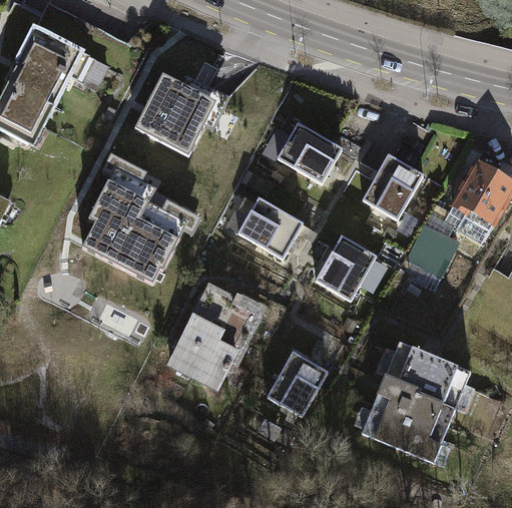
[(17,60),(0,92),(0,127),(26,141),(37,120),(43,123),(69,73),(96,87),(108,64),(32,24),(14,58),(17,60)]
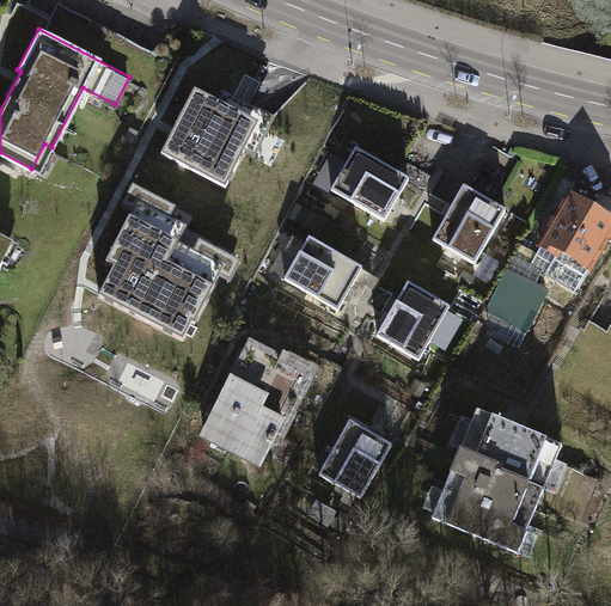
[(159,150),(224,183),(243,146),(252,151),(272,112),(222,87),(218,96),(193,83),(159,150)]
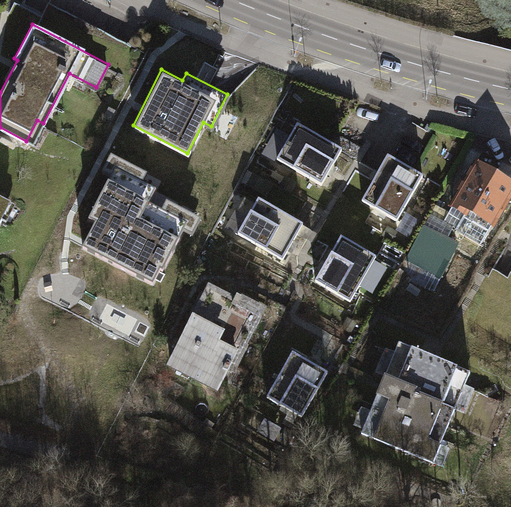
[(277,156),(320,181),(340,146),(297,122),(277,156)]
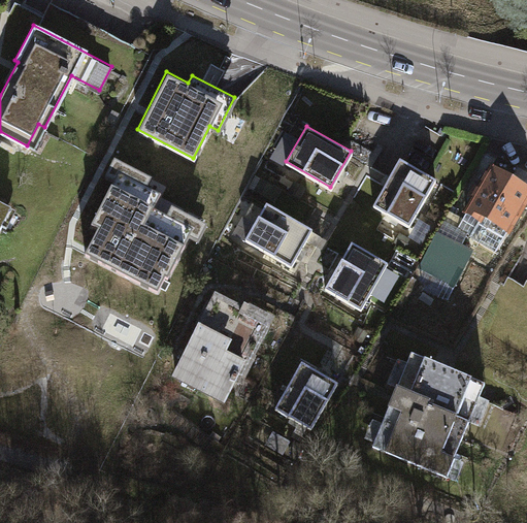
[(494,247),(526,190),(526,185),(508,174),(514,165),(496,155),(455,224),(494,247)]
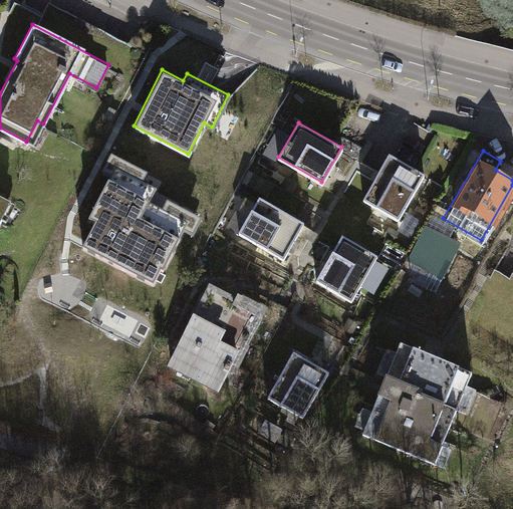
[(361,197),(397,217),(423,173),(388,153),(361,197)]
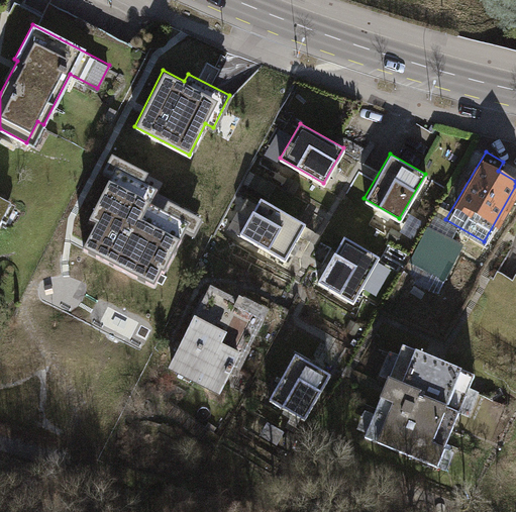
[(146,173),(112,156),(104,172),(112,176),(90,219),(96,222),(84,246),(152,282),(160,268),(163,269),(183,229),(194,234),(202,219),(167,201),(162,210),(148,203),(156,189),(142,182),(146,173)]
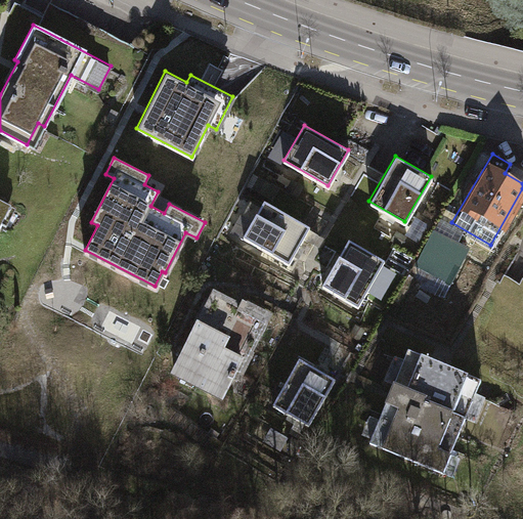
[(240,235),(290,263),(304,238),(312,242),(318,230),(261,198),(240,235)]
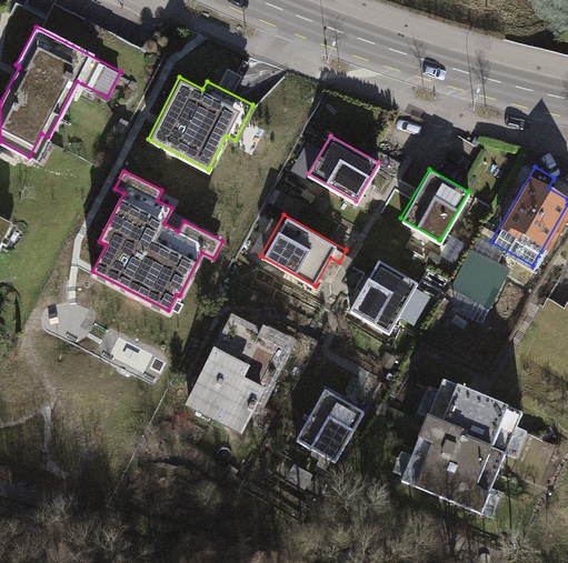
[(0,238),(9,220),(0,215),(0,238)]
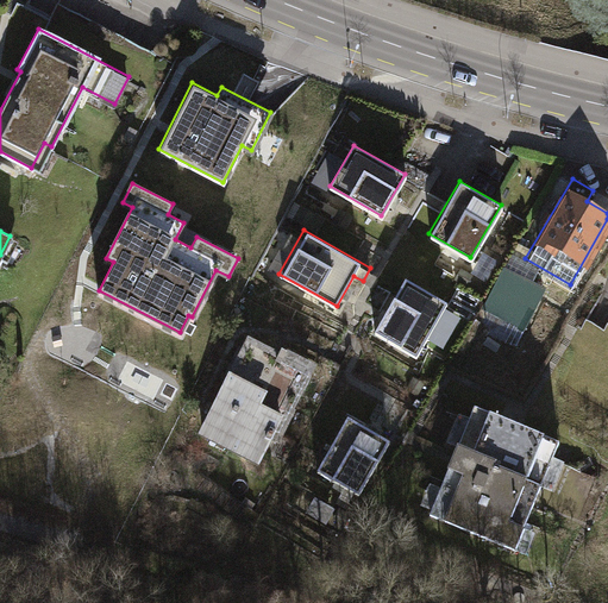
[(545,282),(502,261),(481,302),(524,324),(545,282)]
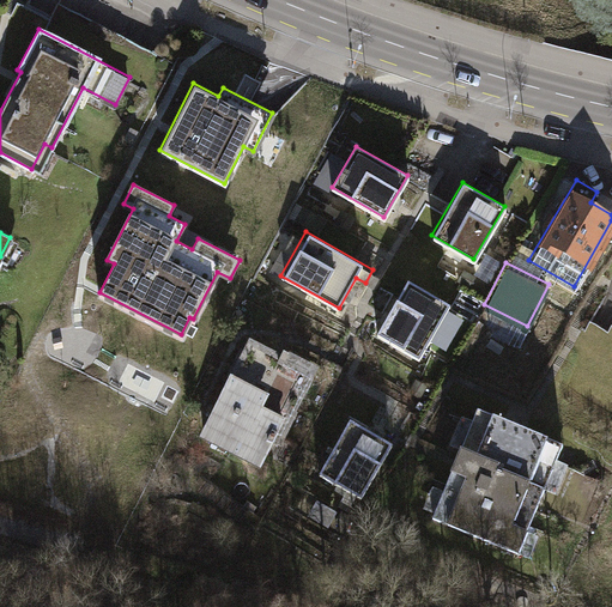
[(377,332),(419,356),(449,303),(407,279),(377,332)]
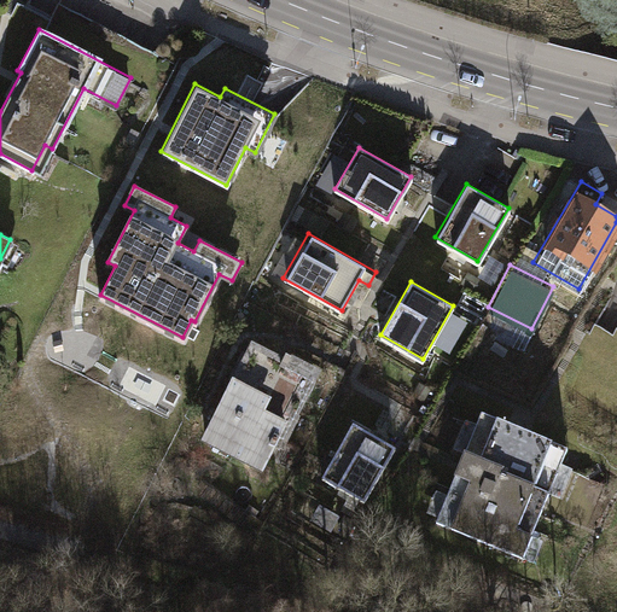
[(306,372),(251,343),(204,432),(258,461),(273,432),(280,436),(291,415),(285,412),(306,372)]
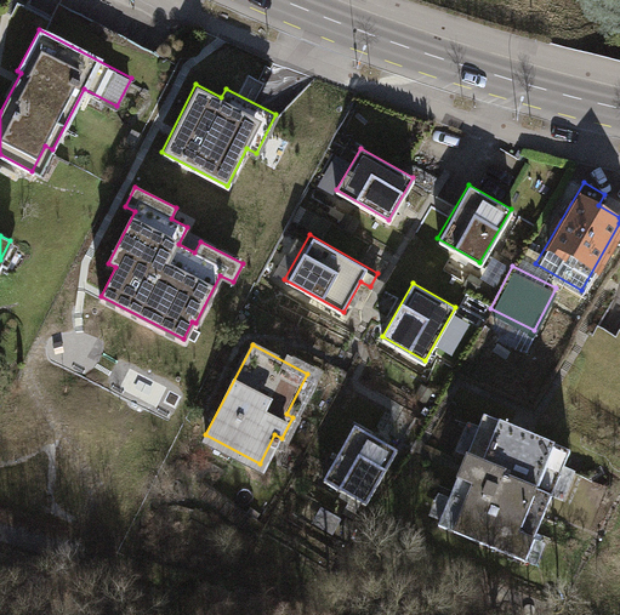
[(504,473),(550,491),(568,444),(481,410),(464,453),(505,468),(504,473)]
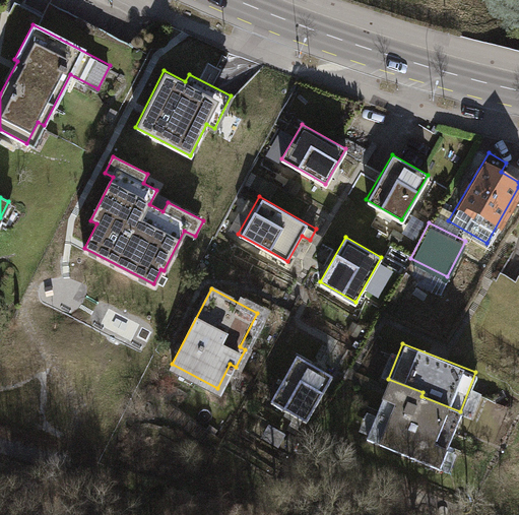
[(306,420),(331,373),(295,353),(269,400),(306,420)]
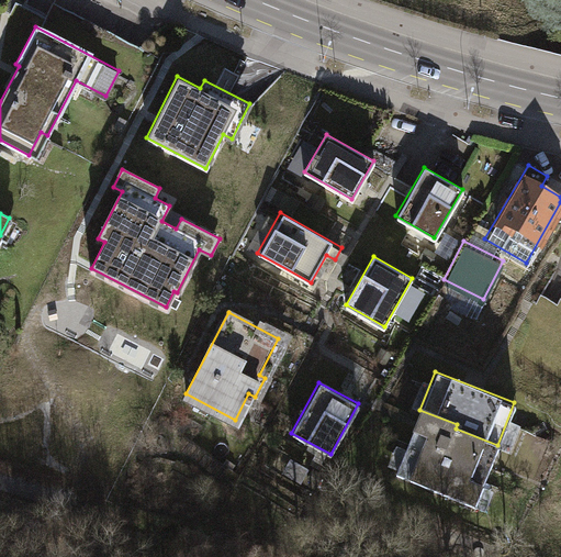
[(394,474),(473,505),(497,445),(456,429),(457,424),(419,410),(394,474)]
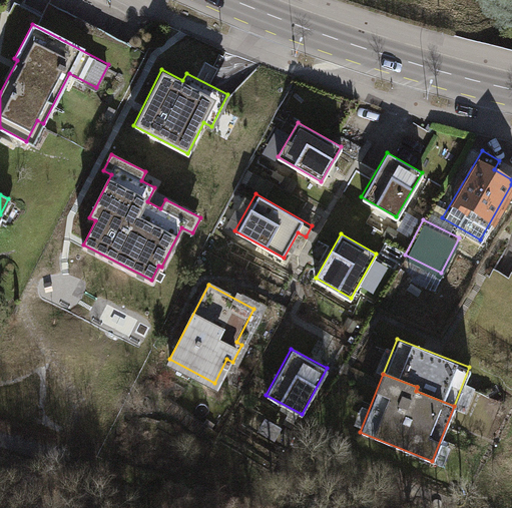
All buildings are outlined.
